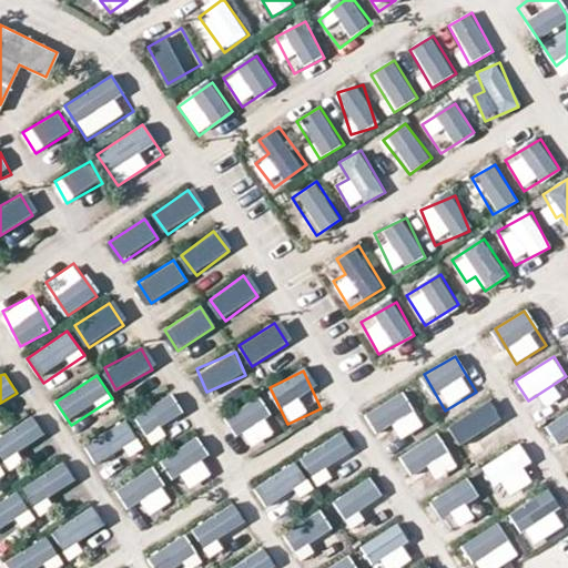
[(545,409),(564,401),(556,385),(538,394),(545,409)]
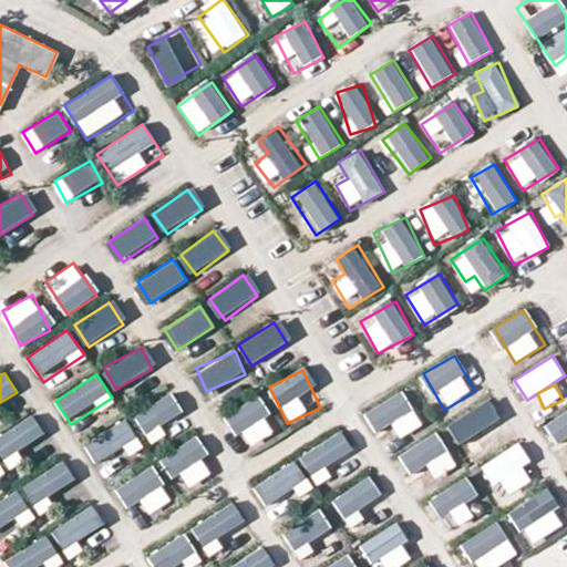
[(363,413),(375,434),(393,424),(401,436),(422,425),(403,391),(363,413)]
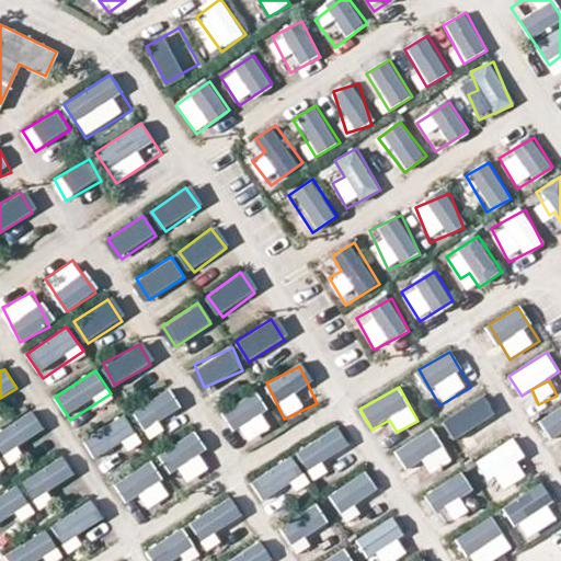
[(133,412),(149,436),(185,412),(169,388),(133,412)]
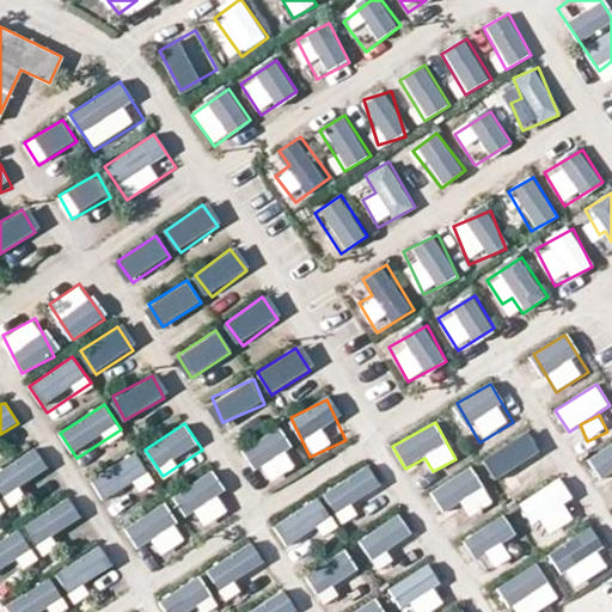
[(245,450),(270,485),(303,464),(279,427),(245,450)]
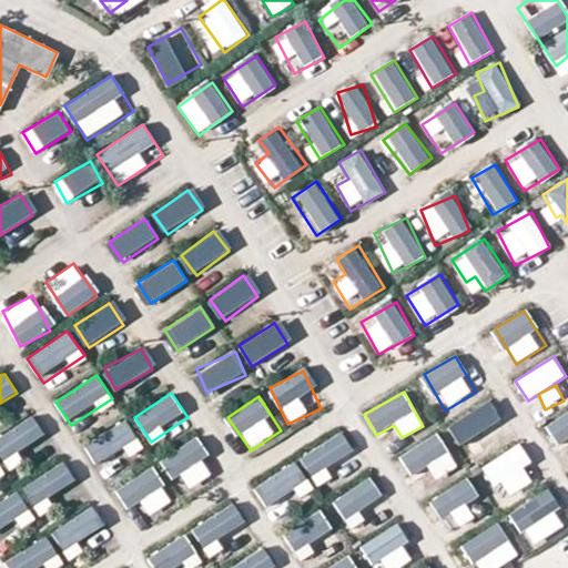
[(508,434),(487,401),(456,421),(477,454),(508,434)]
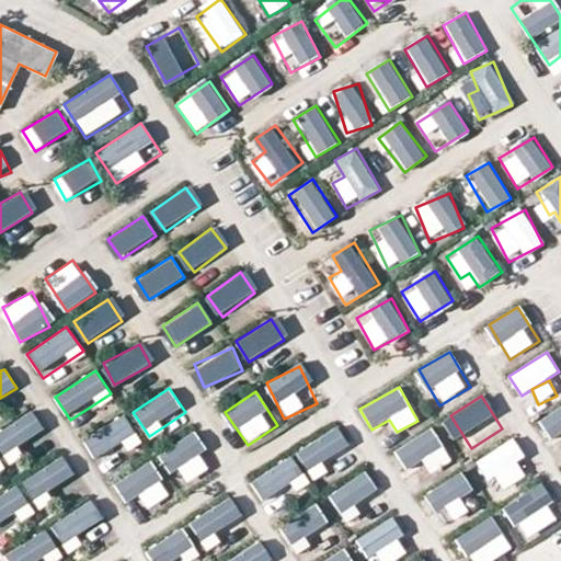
[(560,404),(544,420),(560,442),(560,404)]
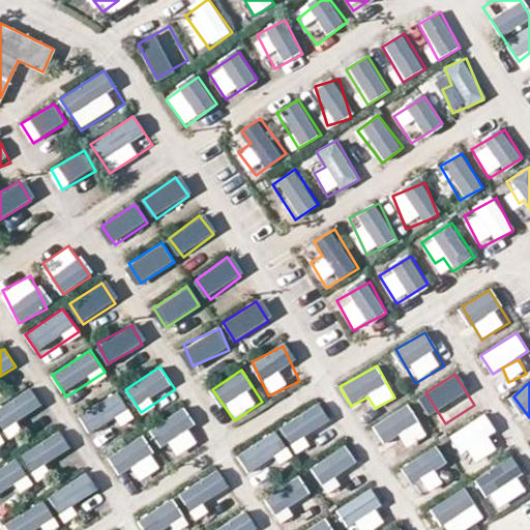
[(0,404),(0,425),(3,432),(43,414),(32,390),(0,404)]
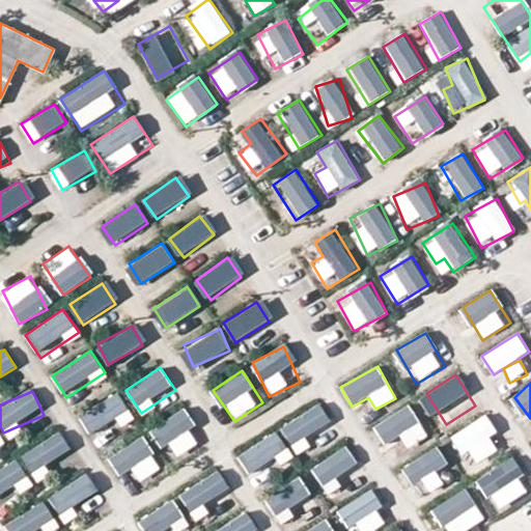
[(87,435),(132,420),(123,396),(80,411),(87,435)]
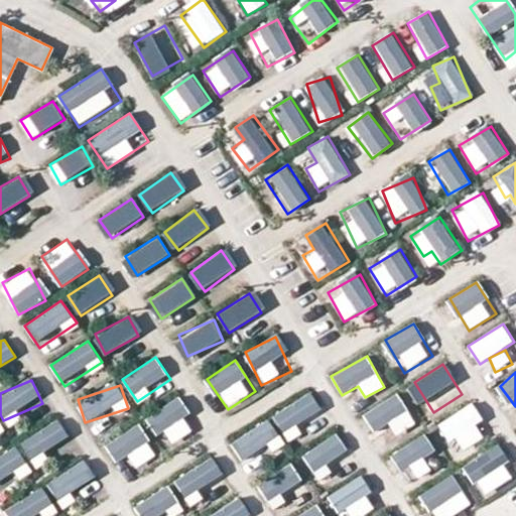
[(273,414),(289,444),(306,435),(300,425),(324,412),(312,393),(273,414)]
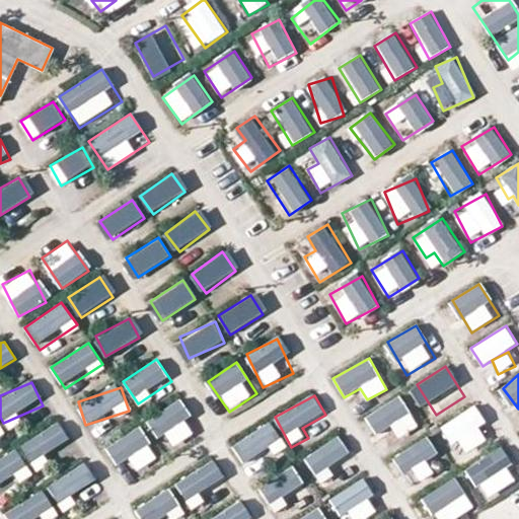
[(391,427),(397,438),(419,428),(401,395),(365,416),(375,435),(391,427)]
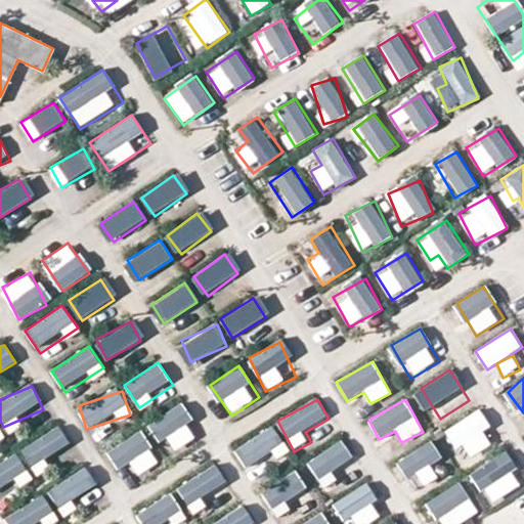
[(169,454),(200,435),(180,405),(149,425),(169,454)]
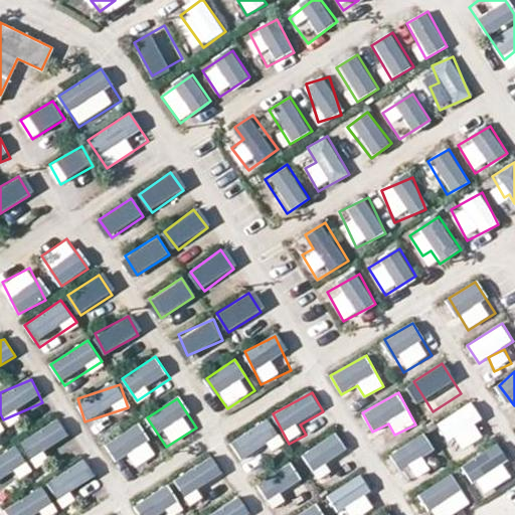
[(487,435),(468,404),(439,422),(459,453),(487,435)]
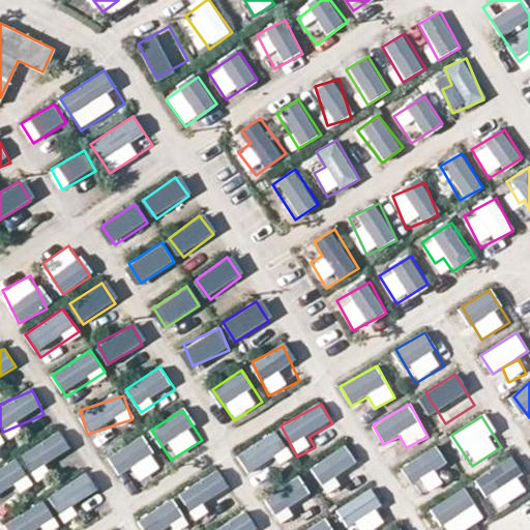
[(21,453),(36,481),(53,472),(48,464),(72,450),(61,431),(21,453)]
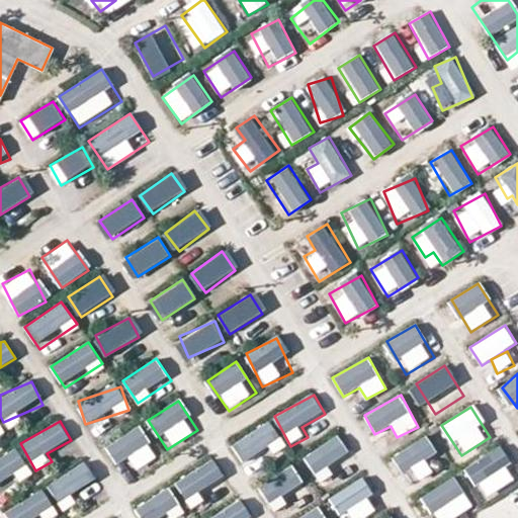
[(232,443),(243,463),(281,442),(270,422),(232,443)]
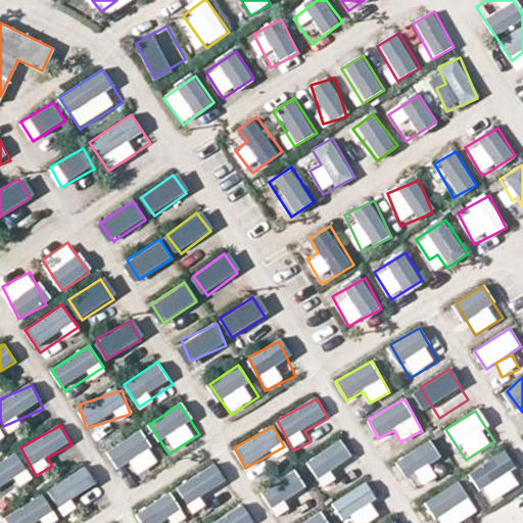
[(106,454),(122,473),(132,465),(145,481),(164,466),(137,430),(106,454)]
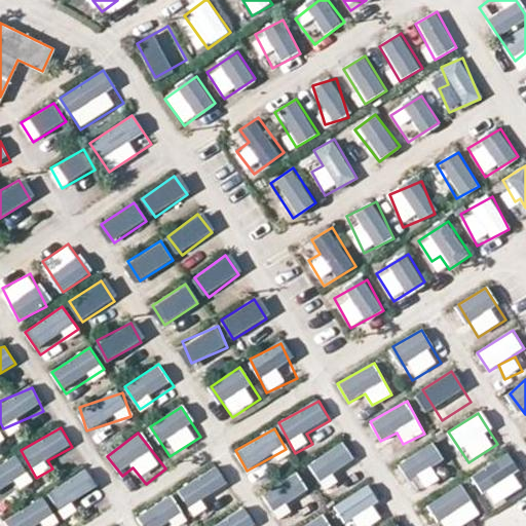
[(325,487),(359,463),(343,442),(309,464),(325,487)]
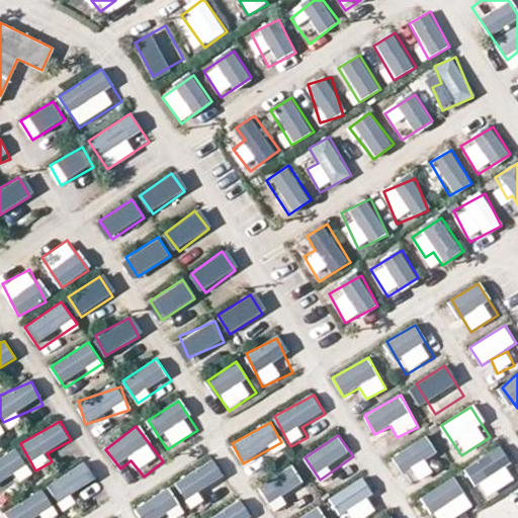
[(422,439),(393,455),(411,486),(439,469),(422,439)]
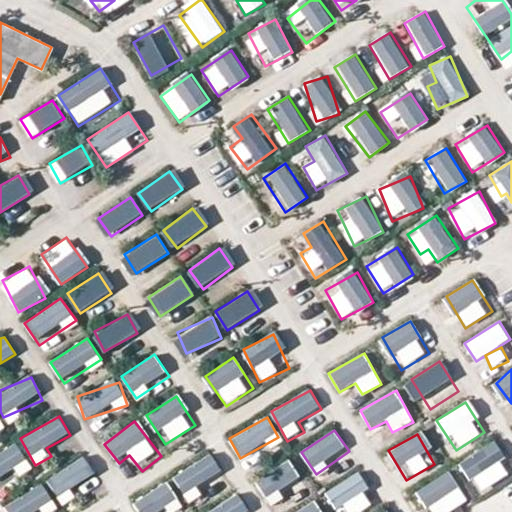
[(511,470),(493,441),(459,462),(479,493),(511,472),(511,470)]
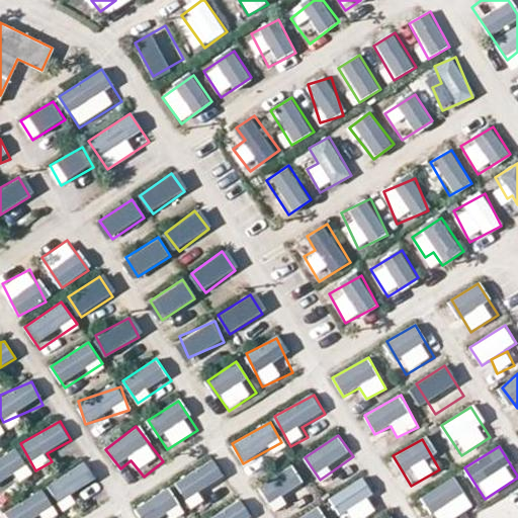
[(0,486),(28,468),(15,448),(0,457),(0,486)]
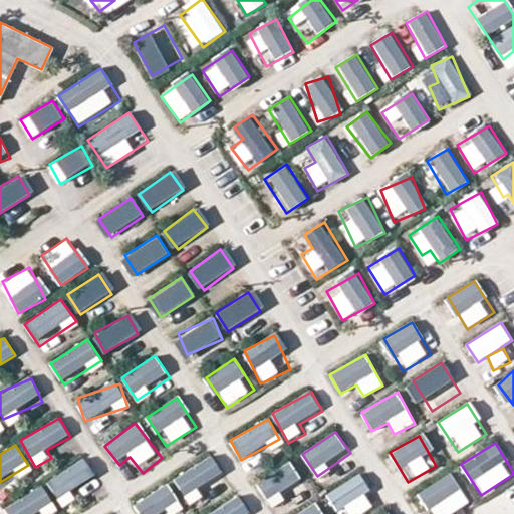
[(186,499),(226,480),(215,457),(175,476),(186,499)]
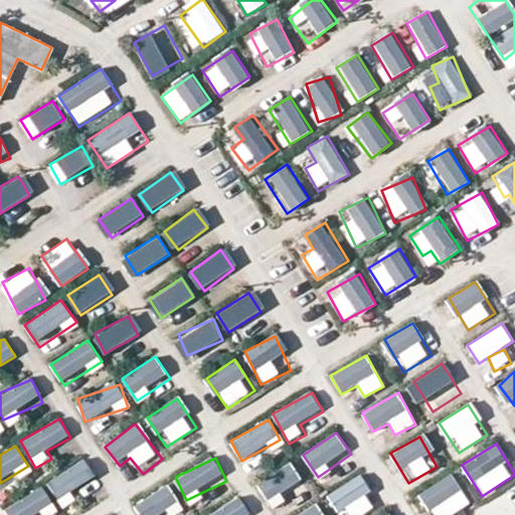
[(47,484),(59,502),(97,477),(83,459),(47,484)]
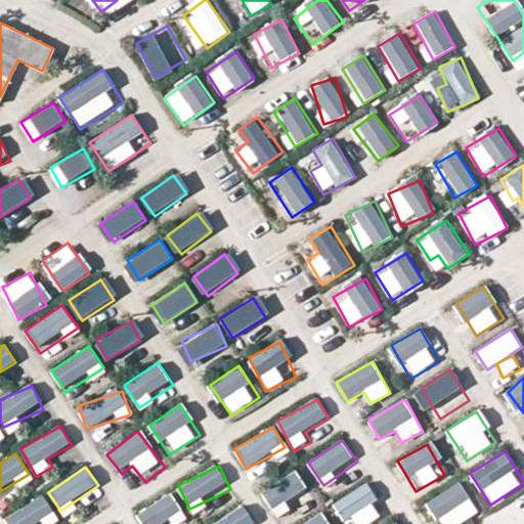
[(272,512),(308,494),(298,472),(262,489),(272,512)]
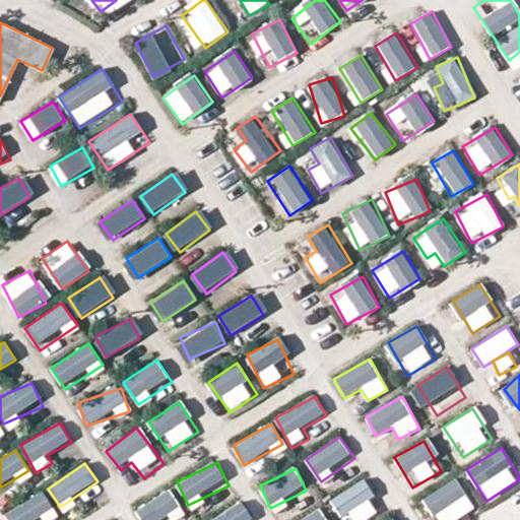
[(344,519),(366,519),(382,511),(362,479),(331,500),(344,519)]
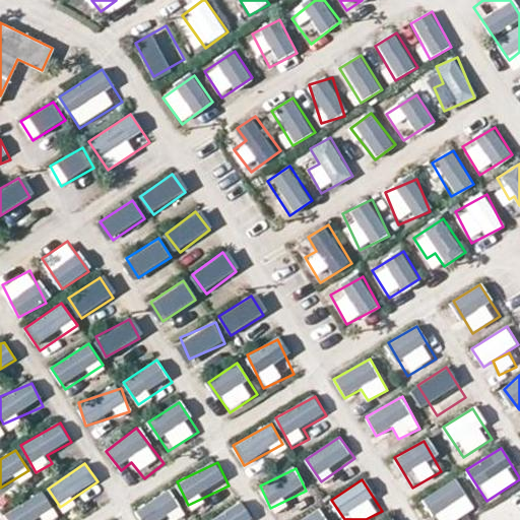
[(430,519),(460,519),(467,517),(451,483),(419,499),(430,519)]
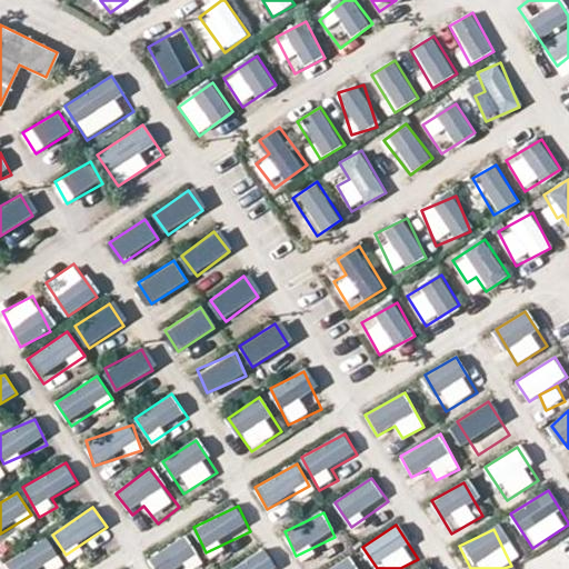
[(186,535),(148,559),(153,568),(177,568),(199,555),(186,535)]
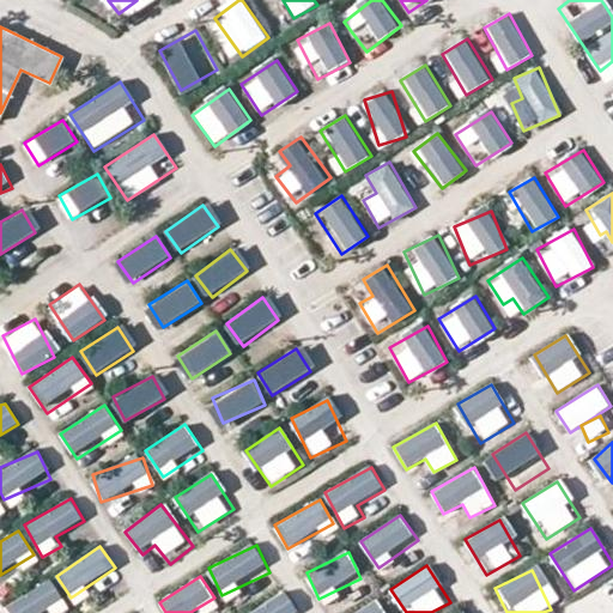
[(10,612),(49,612),(65,606),(53,581),(5,604),(10,612)]
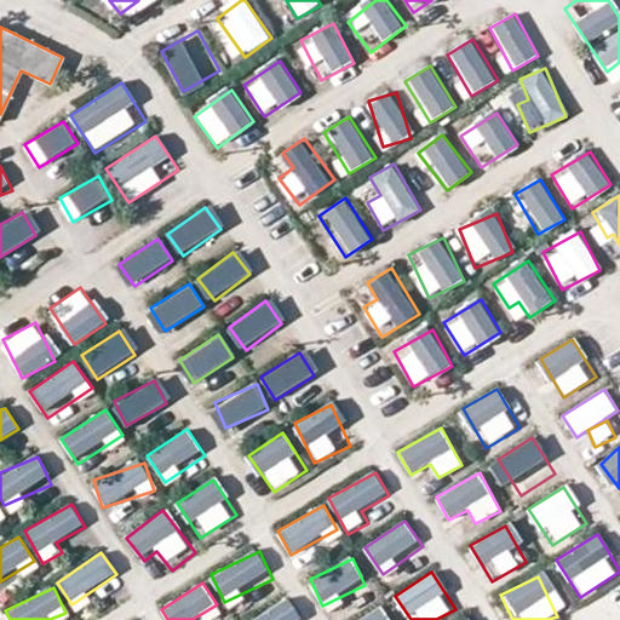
[(302,619),(288,597),(250,619),(302,619)]
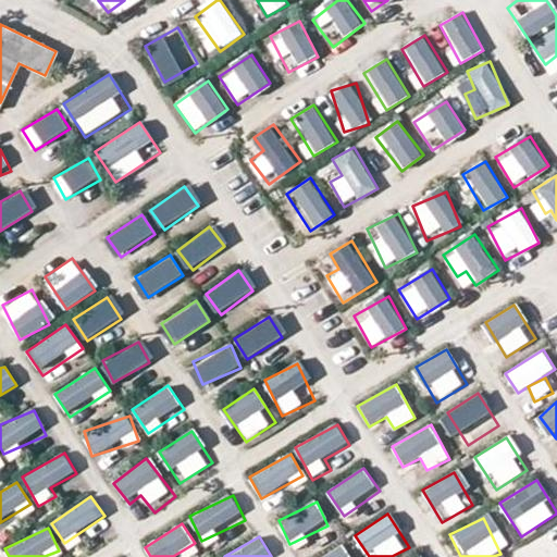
[(350,556),(347,547),(319,556),(350,556)]
